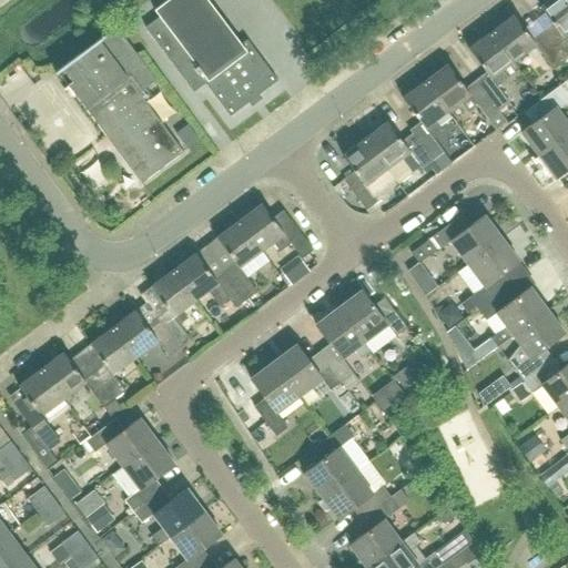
[(230,117),(277,81),(246,39),(241,43),(208,0),(165,0),(153,10),(158,17),(144,27),(193,92),(204,83),(230,117)]
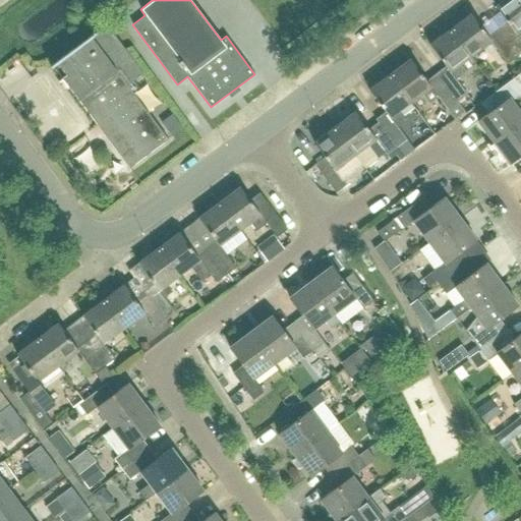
[(520,0),(504,0),(496,7),(506,21),(497,27),(518,56),(520,54),(520,0)]
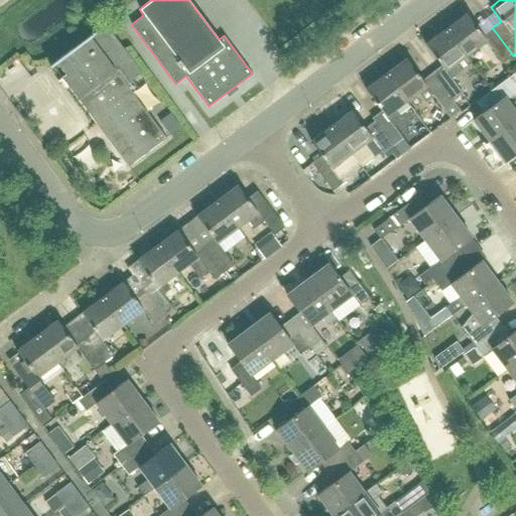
[(503,63),(513,55),(492,27),(483,34),(467,13),(445,28),(467,55),(487,40),(503,63)]
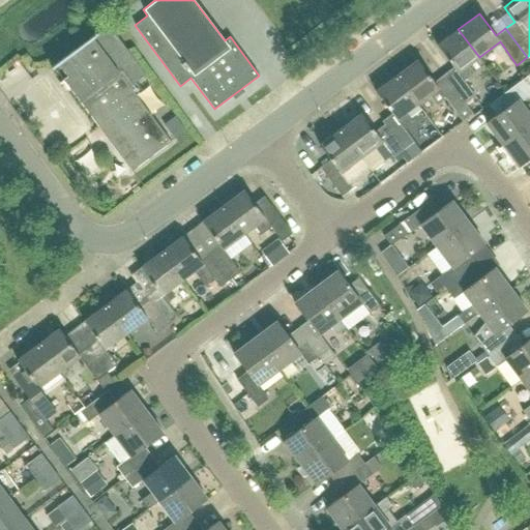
[(54,67),(98,127),(131,171),(170,142),(128,87),(145,75),(108,25),(51,67),(52,69),(54,67)]
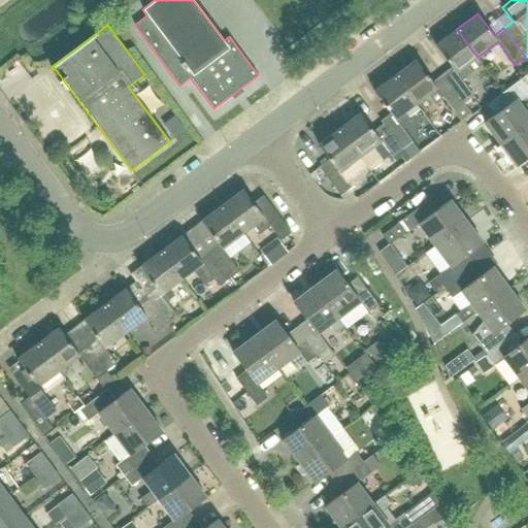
[(467,65),(477,57),(456,29),(435,45),(452,67),(442,74),(464,103),(474,95),(462,78),(471,71),(467,65)]
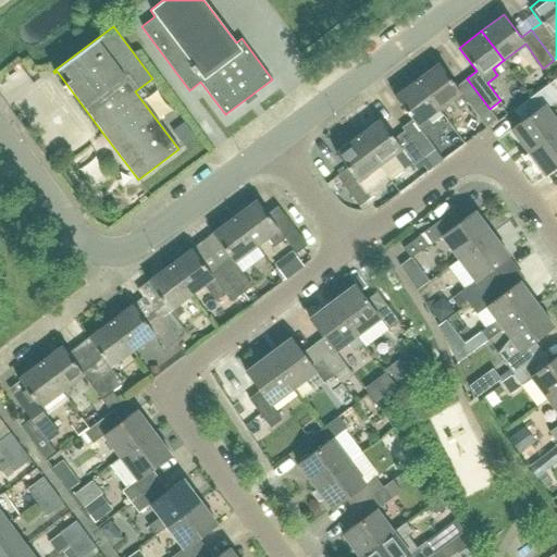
[(489,109),(490,109),(467,78),(456,86),(438,63),(417,79),(438,109),(450,100),(459,110),(468,103),(485,127),(496,119),(489,109)]
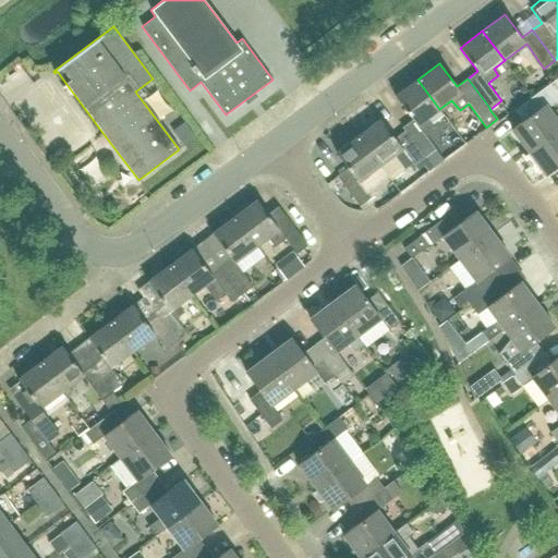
[(511,131),(528,153),(557,130),(557,121),(547,107),(557,98),(557,77),(549,85),(519,108),(526,119),(511,131)]
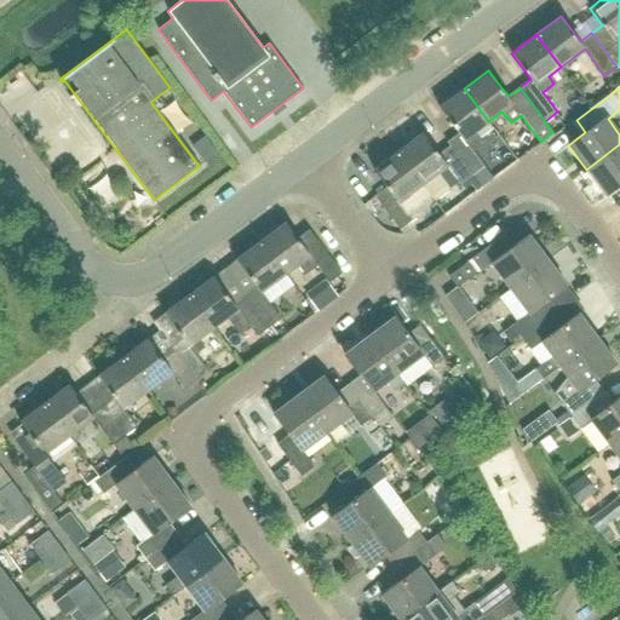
[(447,142),(449,145),(451,145),(472,176),(484,166),(470,147),(478,139),(474,132),(488,121),(464,89),(438,108),(458,133),(447,142)]
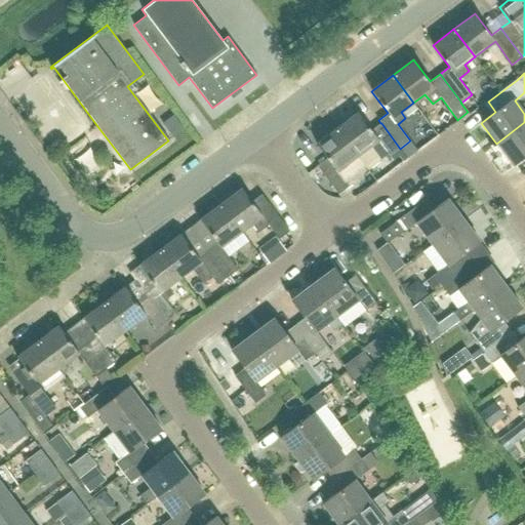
[(151,84),(140,91),(152,108),(162,101),(151,84)]
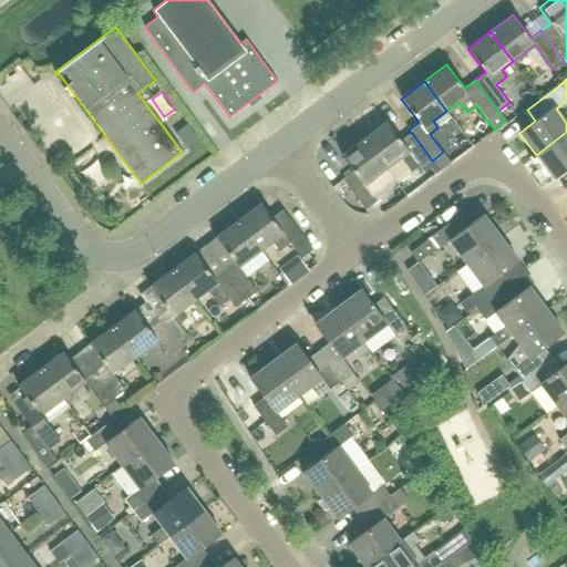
[(412,133),(411,133),(401,141),(387,121),(364,138),(387,168),(409,152),(421,168),(432,161),(412,133)]
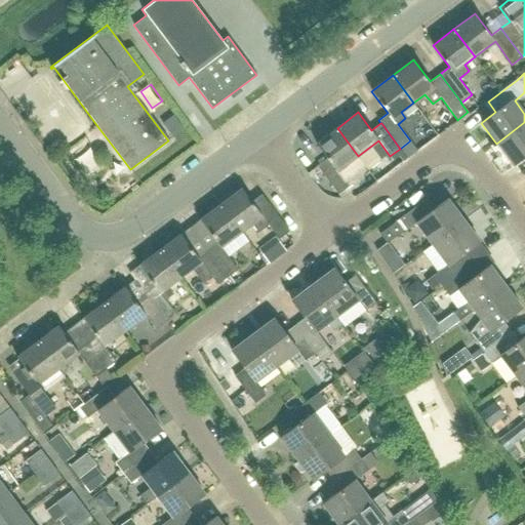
[(524,122),(496,144),(513,165),(524,155),(524,122)]
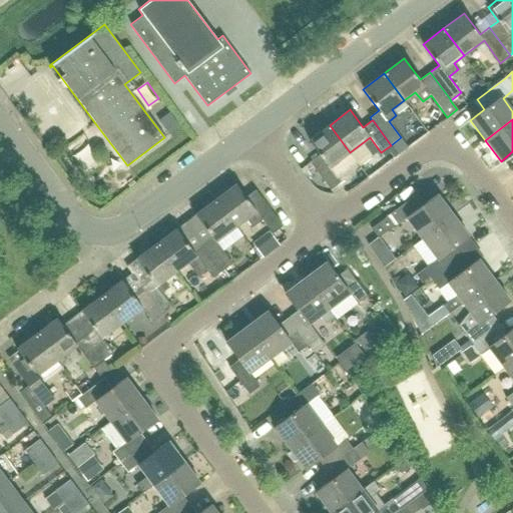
[(350,152),(330,125),(309,140),(320,154),(310,162),(331,190),(342,182),(331,166),(350,152)]
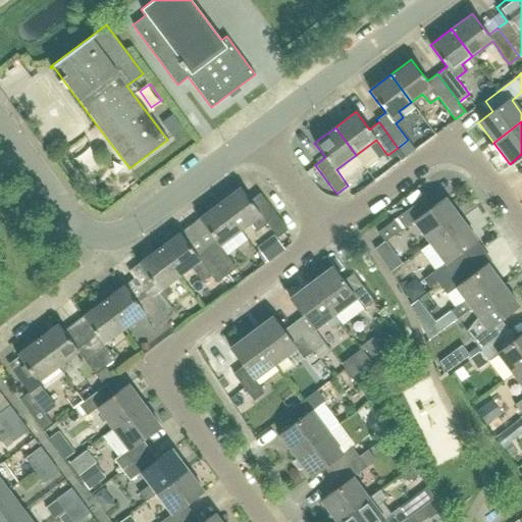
[(241,187),(219,203),(241,230),(251,222),(257,230),(267,223),(277,238),(288,229),(267,201),(257,209),(241,187)]
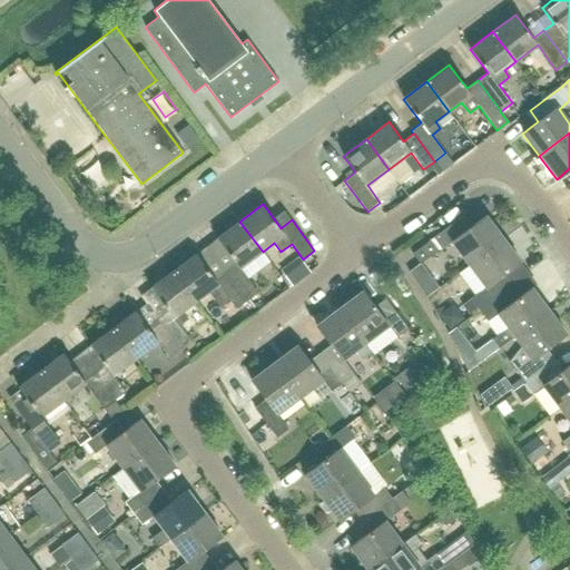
[(469,264),(503,238),(487,215),(472,226),(463,215),(433,237),(442,249),(452,242),(469,264)]
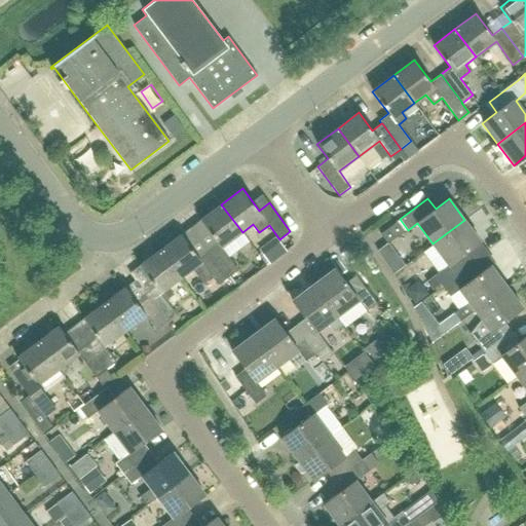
[(222,248),(242,232),(221,204),(200,220),(217,241),(207,249),(228,277),(238,269),(222,248)]
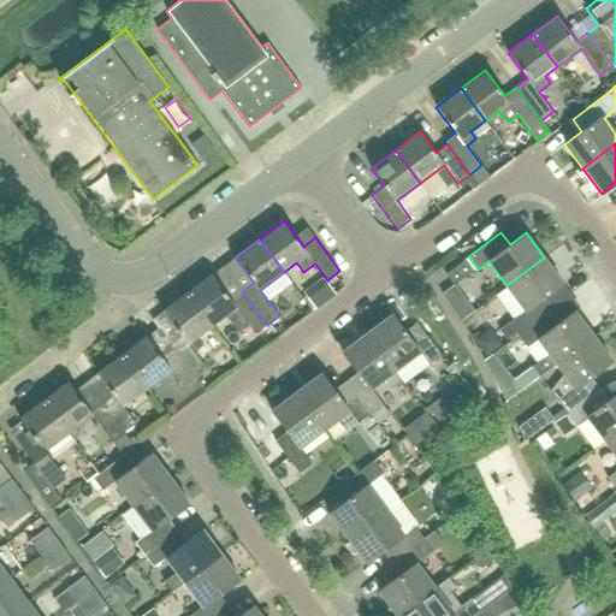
[(563,283),(544,258),(507,285),(525,311),(509,323),(517,335),(551,311),(542,298),(563,283)]
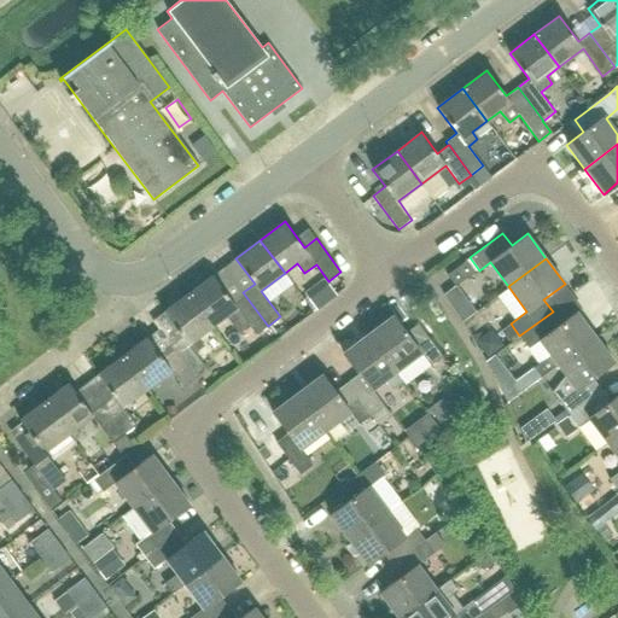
[(455,285),(459,283),(476,270),(467,260),(447,274),(455,285)]
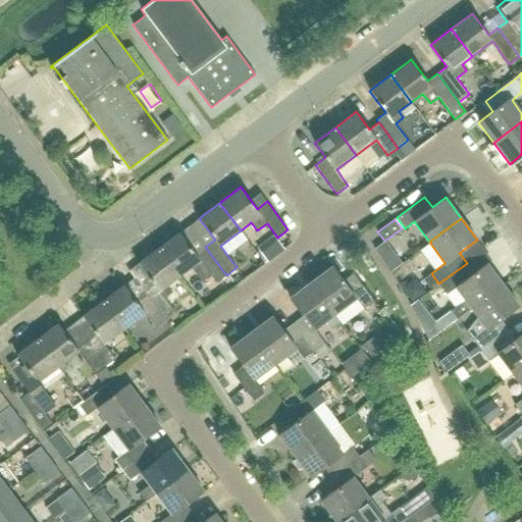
[(179,232),(159,248),(179,275),(192,266),(202,280),(209,274),(216,283),(226,275),(205,247),(196,254),(179,232)]
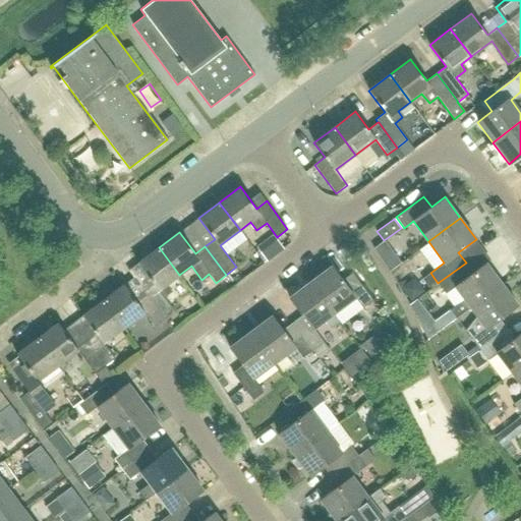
[(166,285),(179,275),(159,247),(137,264),(154,285),(143,293),(147,296),(147,295),(166,321),(176,312),(164,296),(171,291),(166,285)]
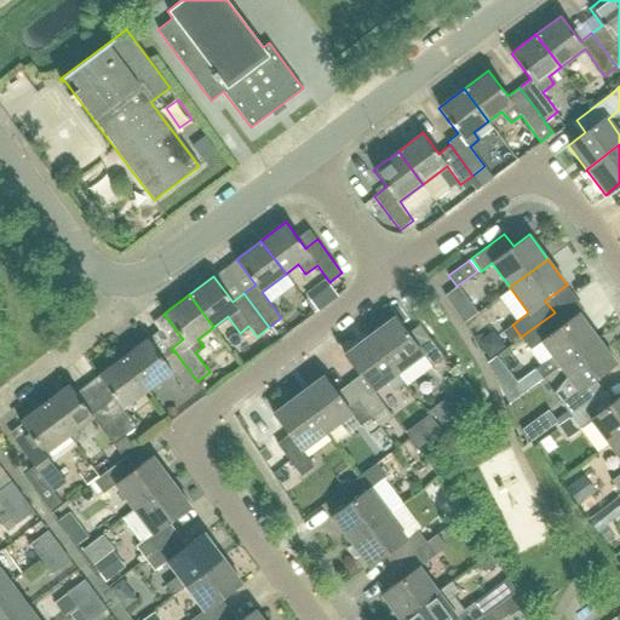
[(563,323),(555,313),(521,337),(530,350),(541,343),(552,356),(535,368),(543,378),(560,366),(597,337),(578,311),(563,323)]
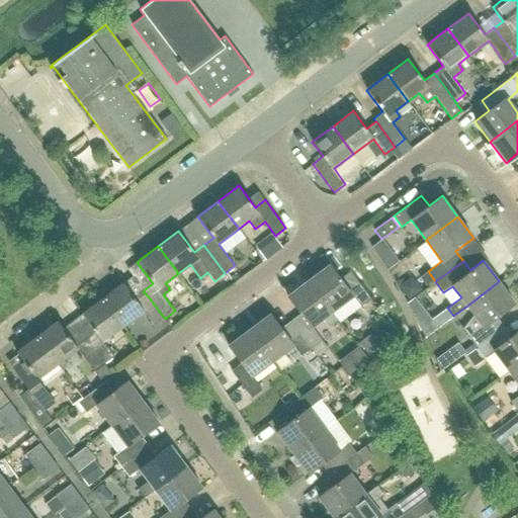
[(371,298),(351,270),(341,278),(330,264),(309,279),(333,312),(353,296),(360,307),(371,298)]
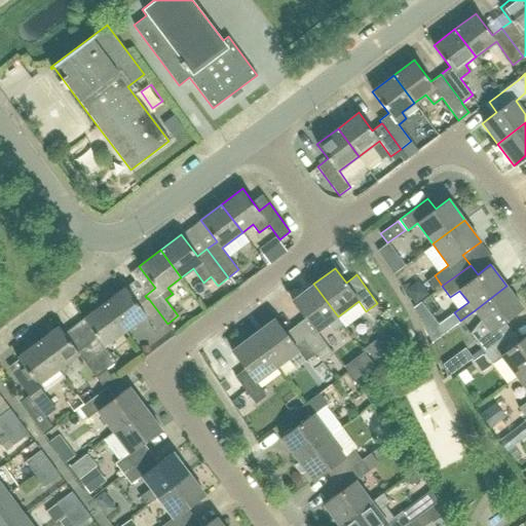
[(305,318),(296,326),(316,353),(322,362),(333,353),(317,332),(338,316),(313,284),(292,300),(305,318)]
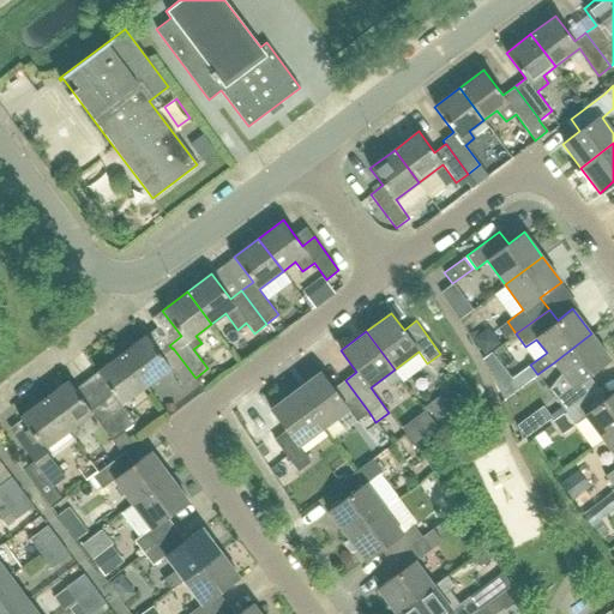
[(611,359),(591,333),(554,362),(563,373),(548,389),(557,398),(566,411),(599,386),(590,374),(611,359)]
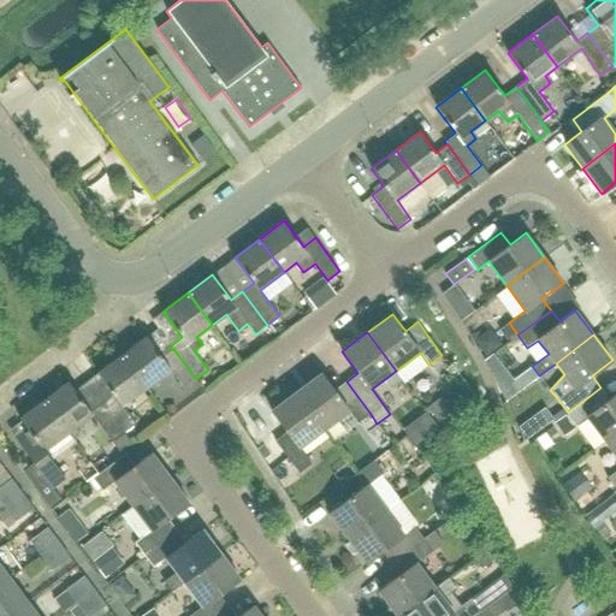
[(122,355),(146,388),(170,369),(183,388),(196,379),(173,349),(173,350),(163,357),(147,337),(122,355)]
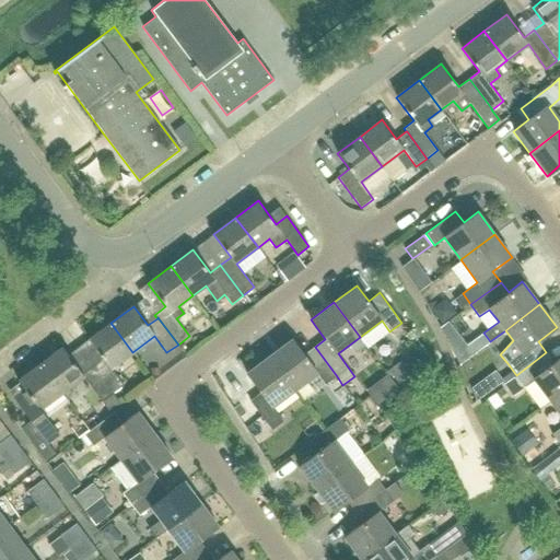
[(112,368),(132,352),(111,323),(89,339),(101,356),(90,363),(113,393),(124,384),(112,368)]
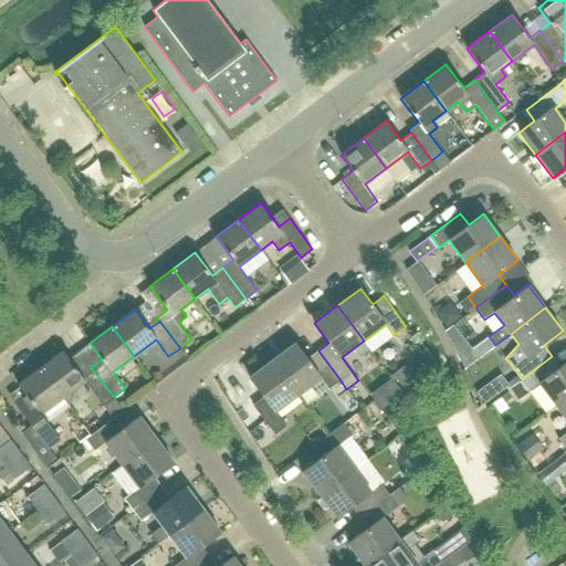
[(295,342),(272,359),(299,395),(321,378),(329,389),(341,380),(318,350),(307,358),(295,342)]
